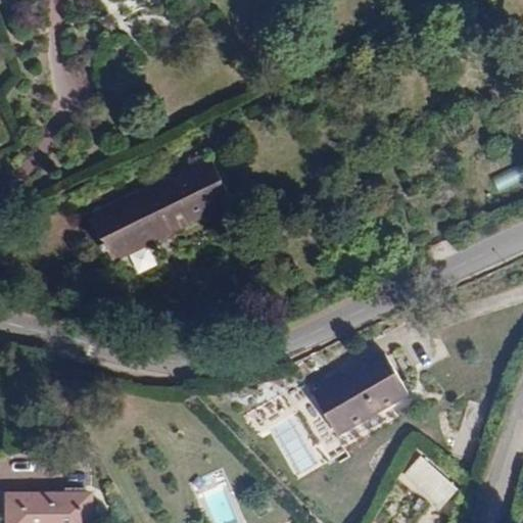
[(112,263),(233,203),(214,162),(181,179),(179,175),(94,217),(96,223),(94,224),(112,263)]
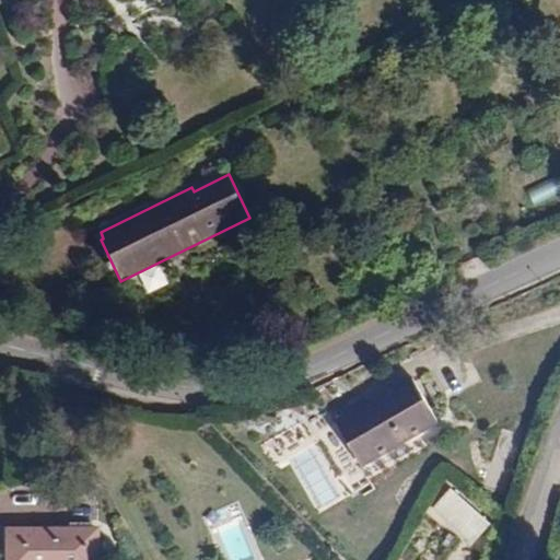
[(529,187),(533,203),(559,197),(559,185),(559,181),(529,187)]
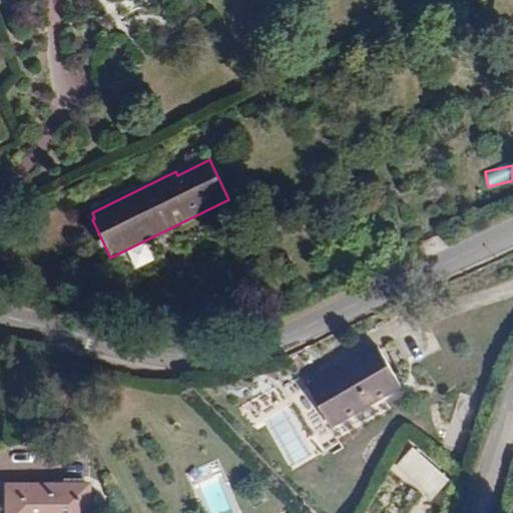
[(330,426),(401,386),(377,345),(307,385),(330,426)]
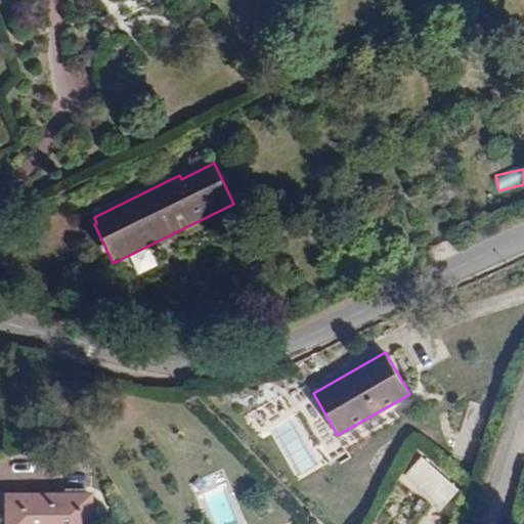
[(457,489),(421,457),(404,475),(441,508),(457,489)]
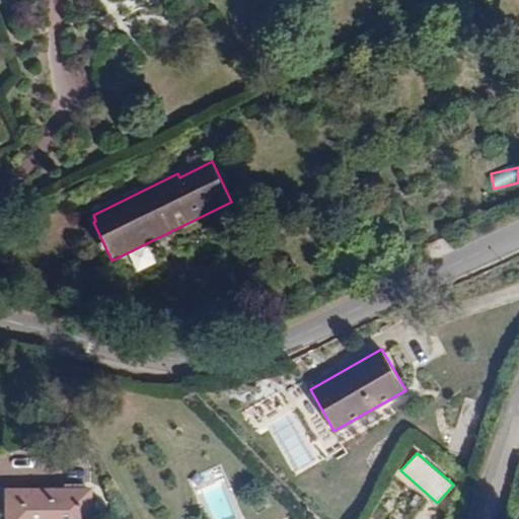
[(89,518),(89,491),(7,490),(6,518),(89,518)]
